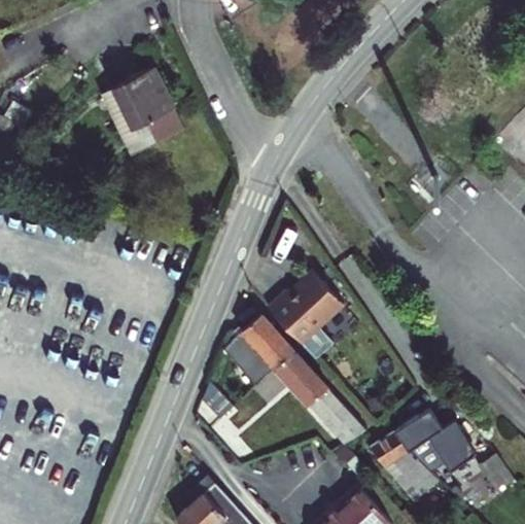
[(152,68),(112,89),(113,91),(101,97),(132,156),(184,130),(152,68)]
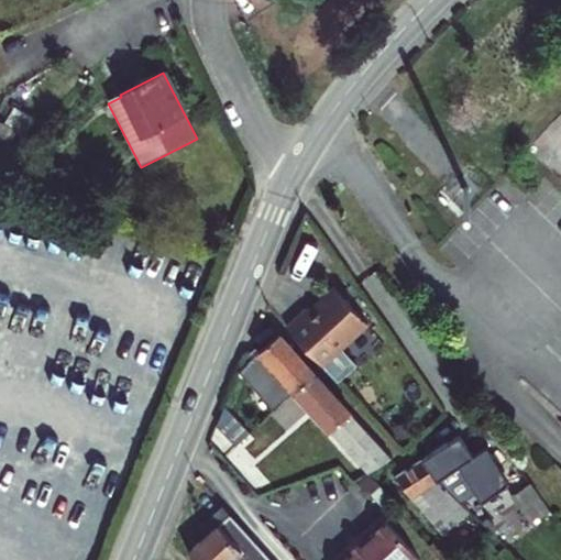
[(306,311),(287,329),(338,384),(356,368),(342,350),(369,326),(334,291),(319,304),(319,308),(310,316),(306,311)]
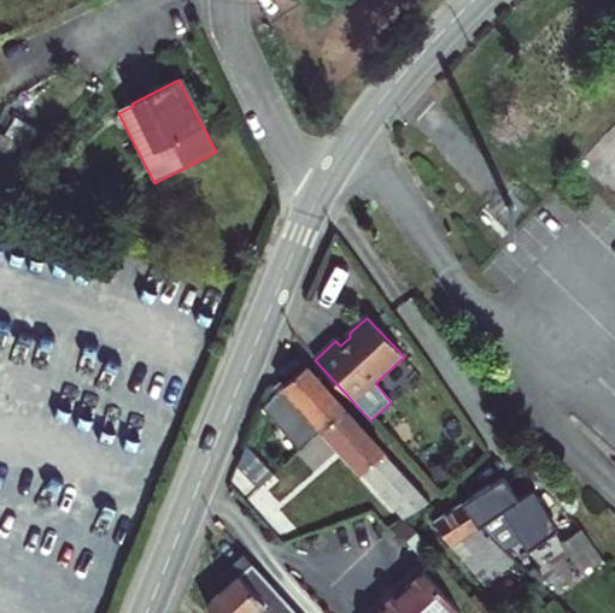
[(306,369),(282,389),(323,432),(345,412),(306,369)]
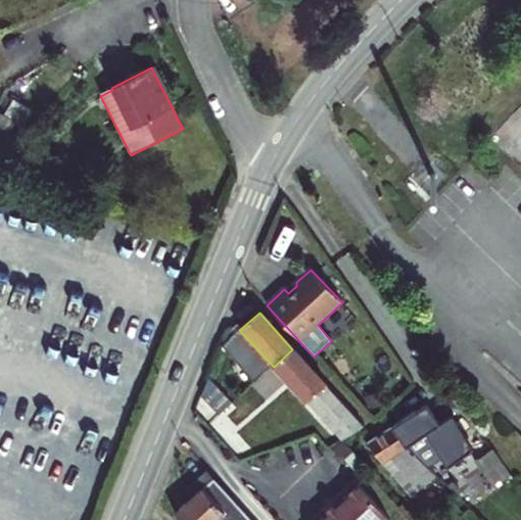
[(274,367),(239,330),(227,346),(223,350),(254,385),(274,367)]
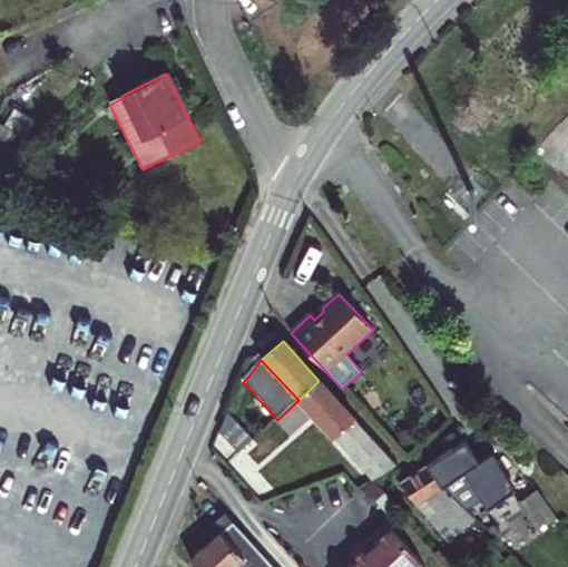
[(77,377),(69,390),(84,399),(91,384),(77,377)]
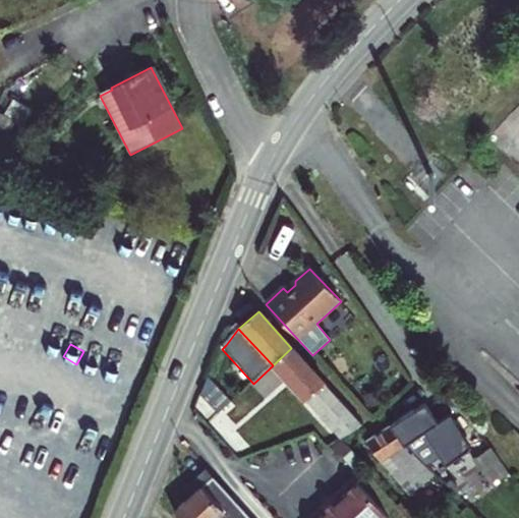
[(360,424),(291,348),(273,365),(326,426),(338,439),(360,424)]
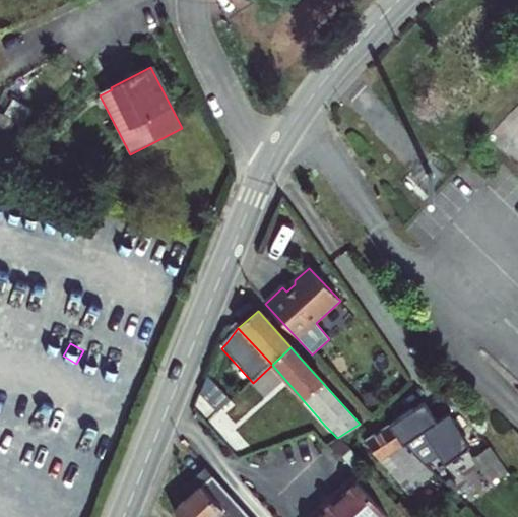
[(232,402),(214,384),(201,396),(217,414),(232,402)]
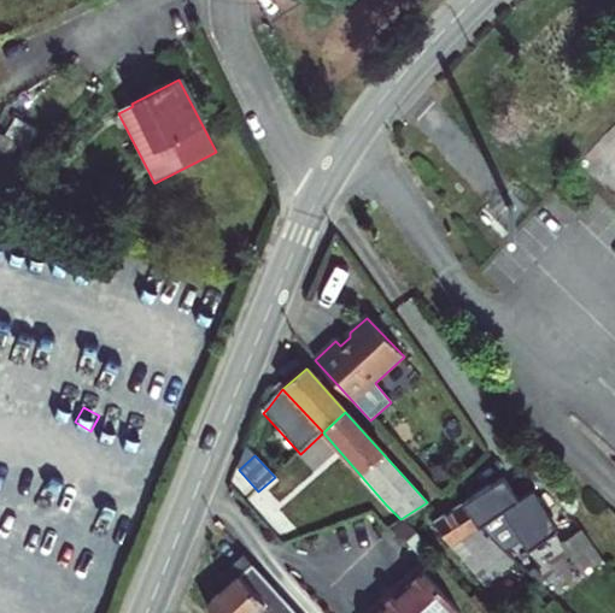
[(503,478),(462,505),(476,526),(495,543),(515,531),(528,552),(551,534),(523,493),(516,499),(503,478)]
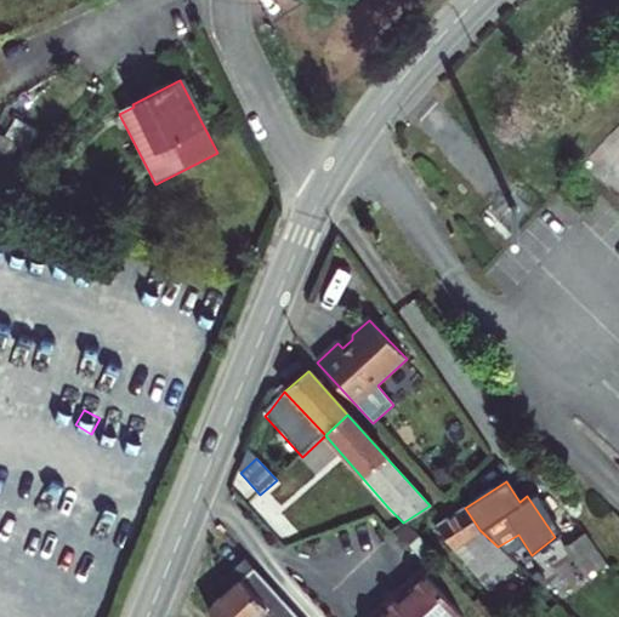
[(475,603),(517,567),(498,547),(480,530),(465,508),(436,527),(463,565),(450,575),(475,603)]
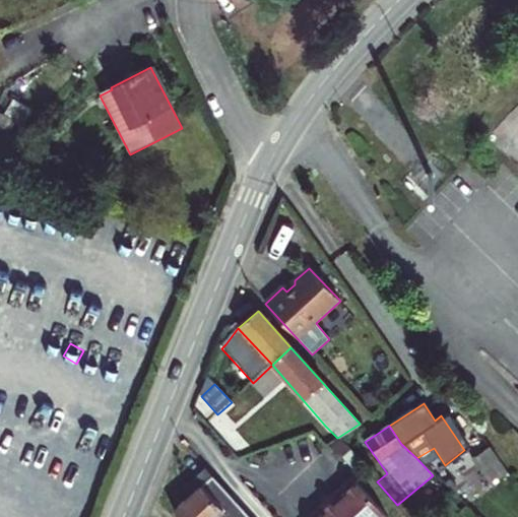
[(507,475),(489,450),(472,460),(490,487),(507,475)]
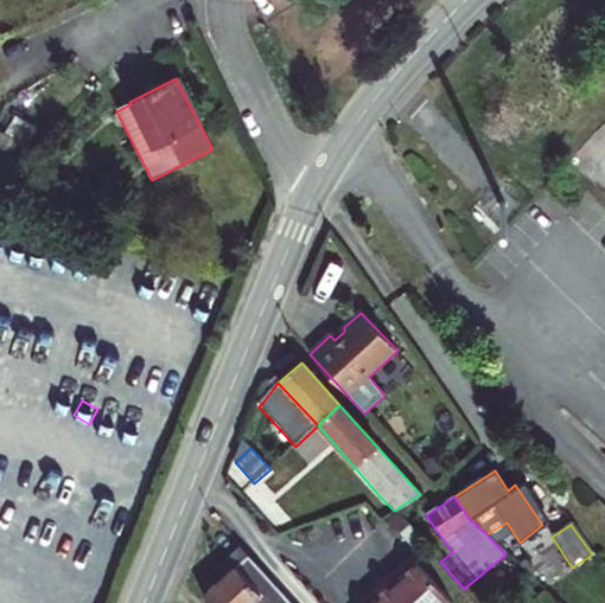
[(291,602),(249,556),(202,597),(208,602),(291,602)]
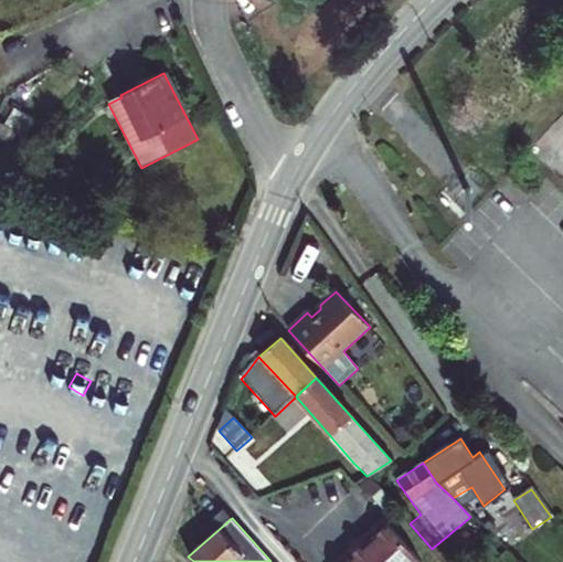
[(384,523),(341,561),(417,561),(384,523)]
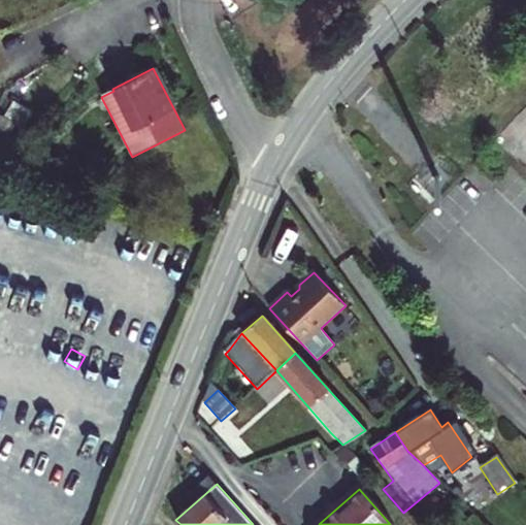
[(457,490),(451,494),(459,502),(464,498),(457,490)]
